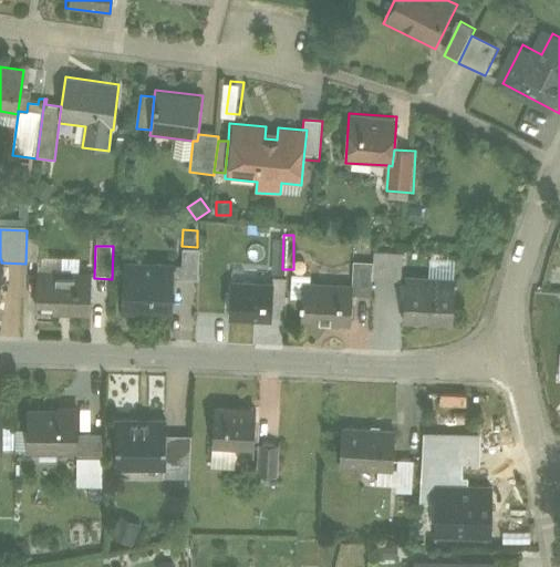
[(436,253),(434,271),(458,276),(460,256),(436,253)]
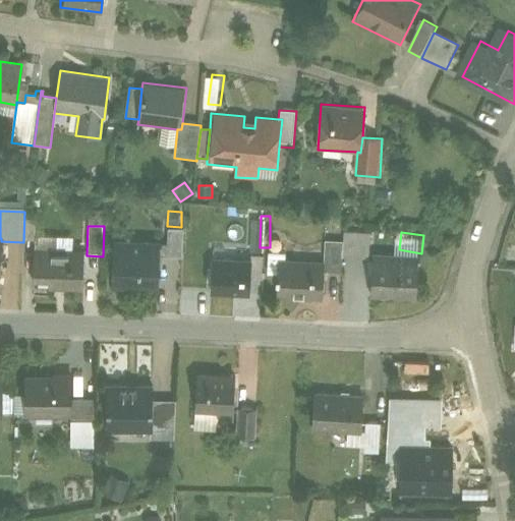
[(344,240),(343,258),(369,259),(370,233),(344,233),(344,240)]
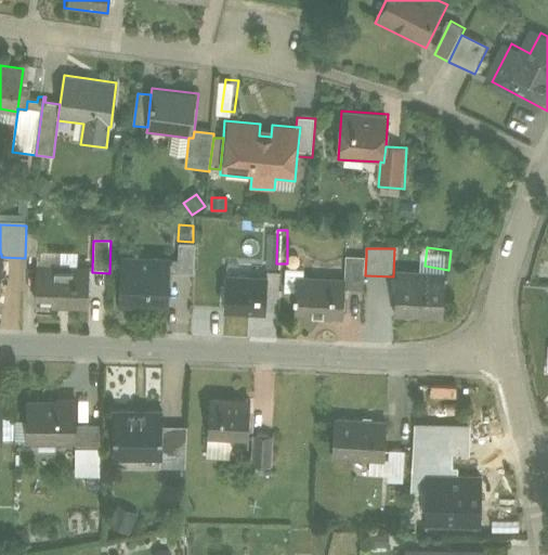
[(170,261),(169,274),(196,274),(196,252),(181,252),(181,261),(170,261)]
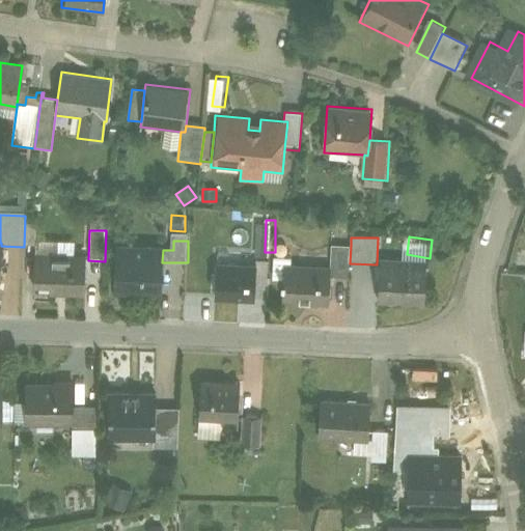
[(330,267),(330,278),(350,278),(350,263),(351,245),(330,245),(330,267)]
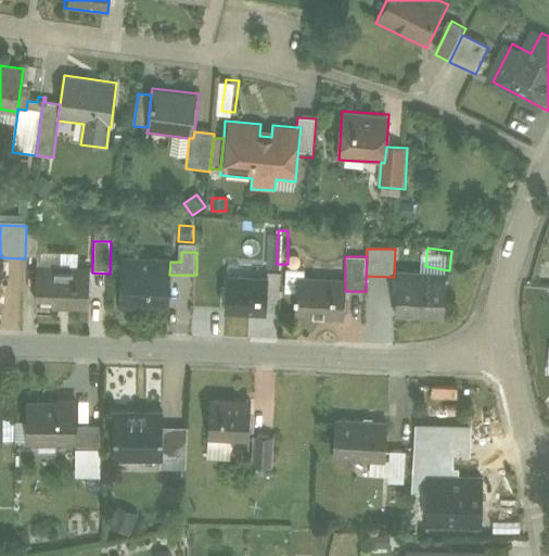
[(119,307),(169,308),(169,275),(170,262),(170,258),(120,257),(119,307)]
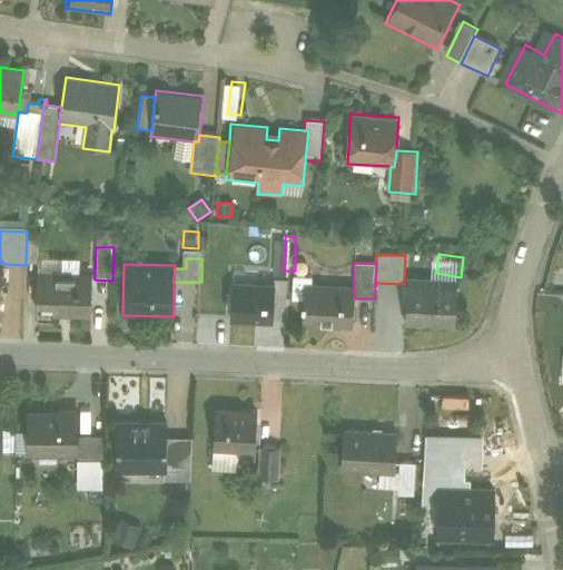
[(90,318),(91,274),(40,273),(39,317),(90,318)]
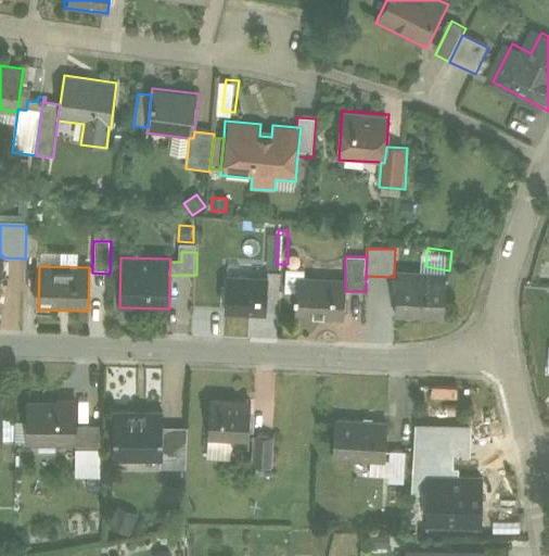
[(298,303),(299,278),(305,278),(305,270),(284,269),(284,274),(283,302),(298,303)]
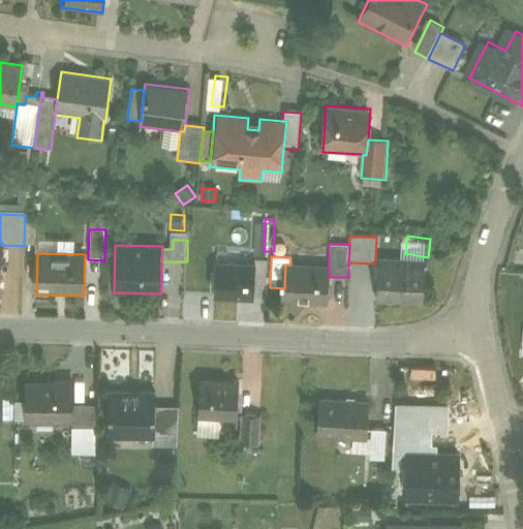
[(376,305),(423,307),(426,261),(379,258),(376,305)]
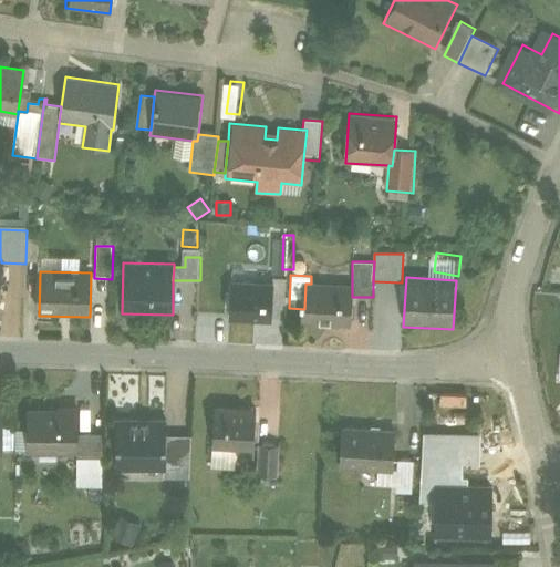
[(272,308),(289,308),(290,279),(272,279),(272,285),(272,308)]
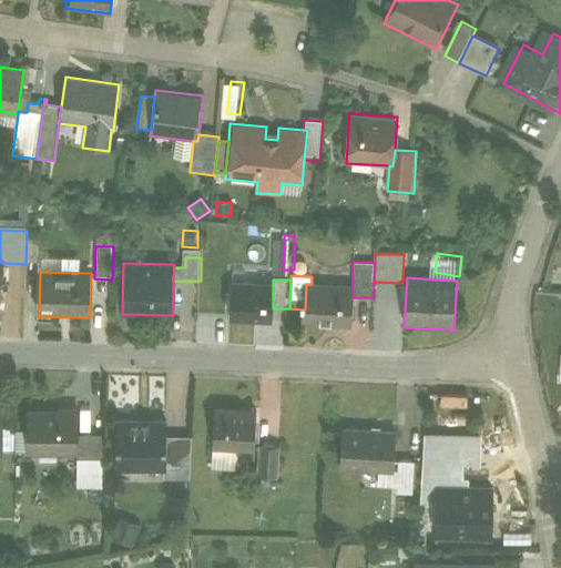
[(273,308),(273,285),(232,284),(231,325),(272,326),(273,308)]
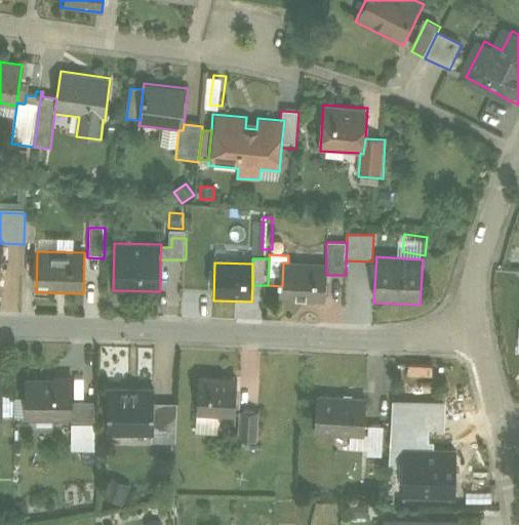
[(282,286),(282,303),(325,304),(326,275),(326,264),(288,263),(283,263),(282,286)]
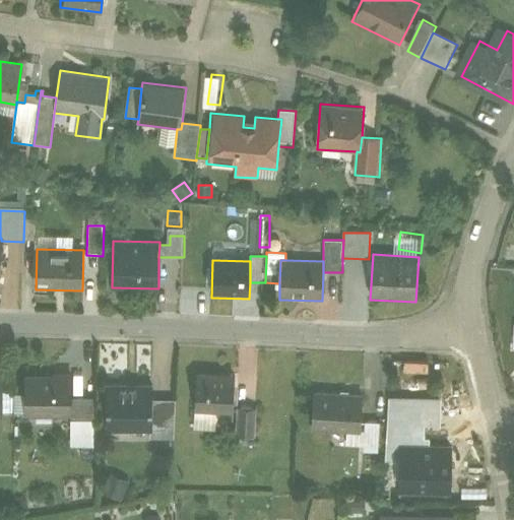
[(71,399),(72,373),(54,372),(54,376),(27,376),(26,418),(71,418),(71,399)]
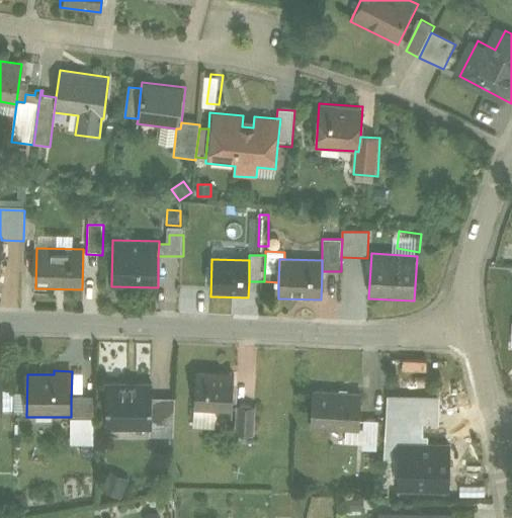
[(232,412),(233,374),(196,372),(194,410),(232,412)]
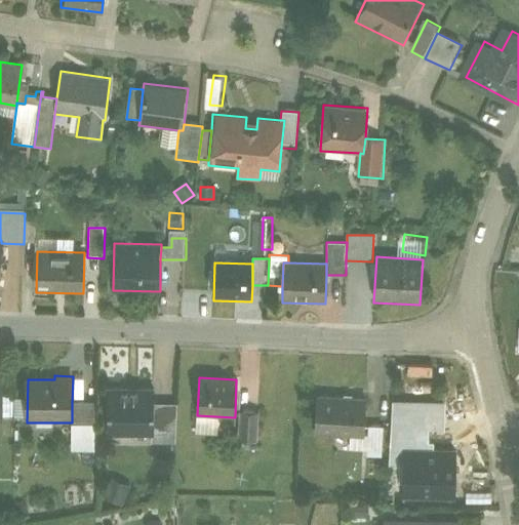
[(153,391),(108,391),(109,437),(153,437),(153,405),(153,391)]
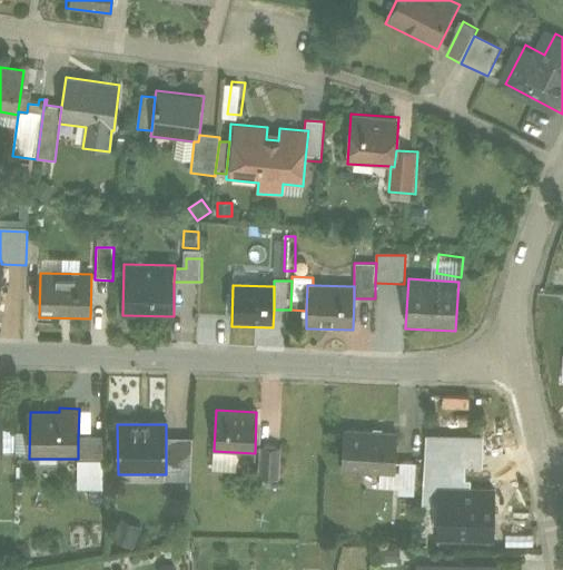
[(395,464),(396,434),(344,432),(342,473),(394,475),(394,468),(395,464)]
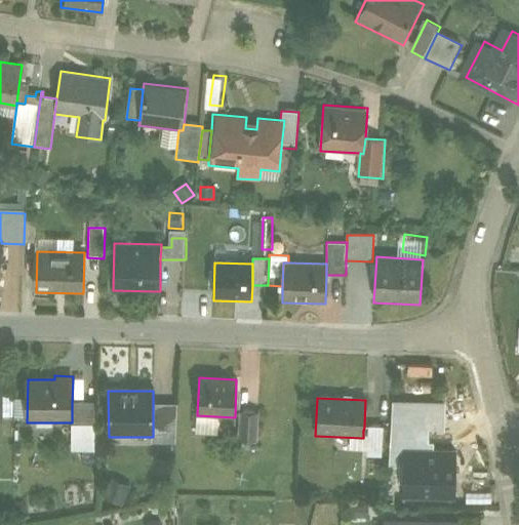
[(95,403),(72,403),(72,422),(72,427),(95,427),(95,403)]
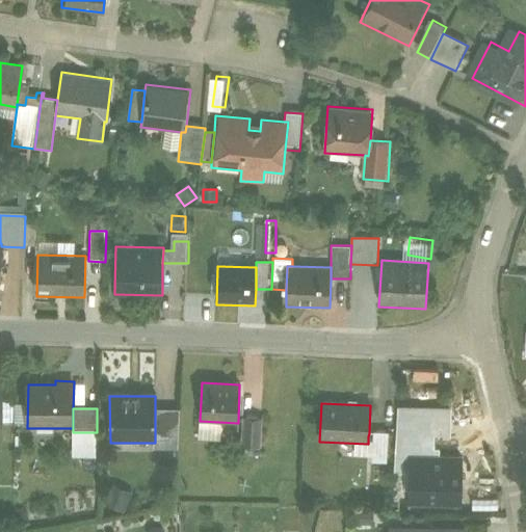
[(155,410),(155,443),(155,449),(178,449),(180,410),(155,410)]
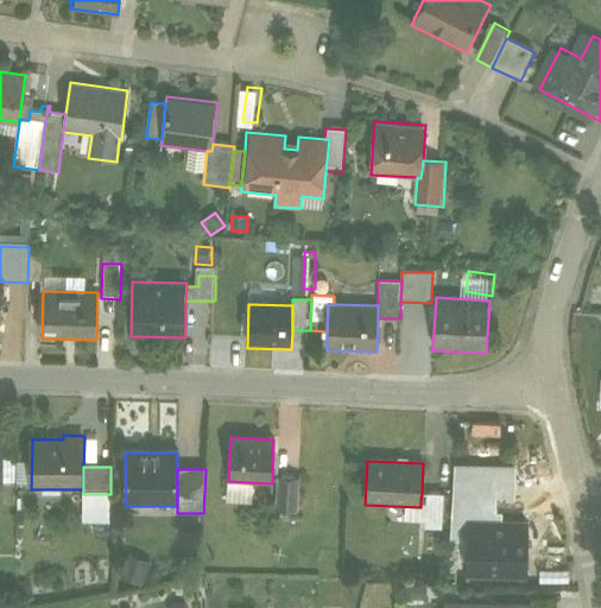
[(302,481),(278,480),(277,513),(301,514),(302,481)]
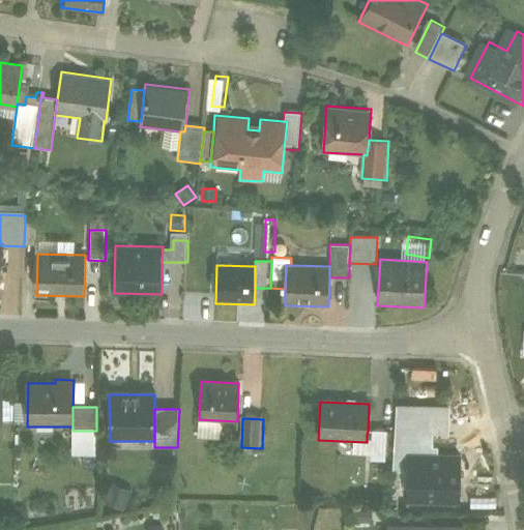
[(409,453),(428,454),(428,431),(395,430),(394,453),(409,453)]
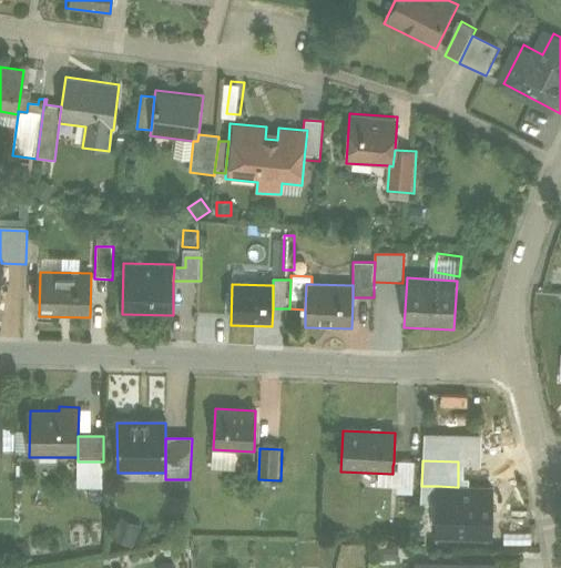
[(394,463),(393,466),(397,467),(396,495),(414,496),(416,464),(394,463)]
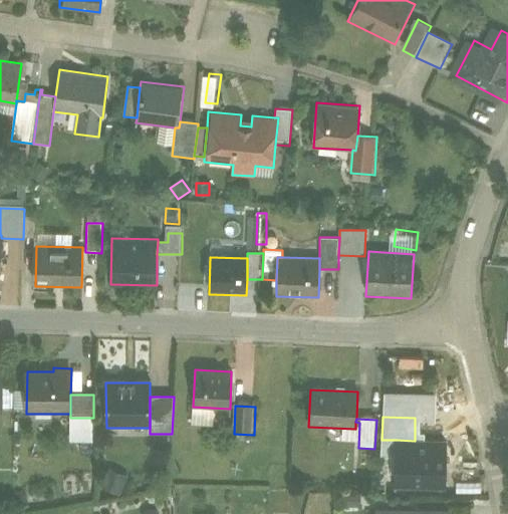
[(445,491),(446,442),(415,441),(397,440),(396,490),(445,491)]
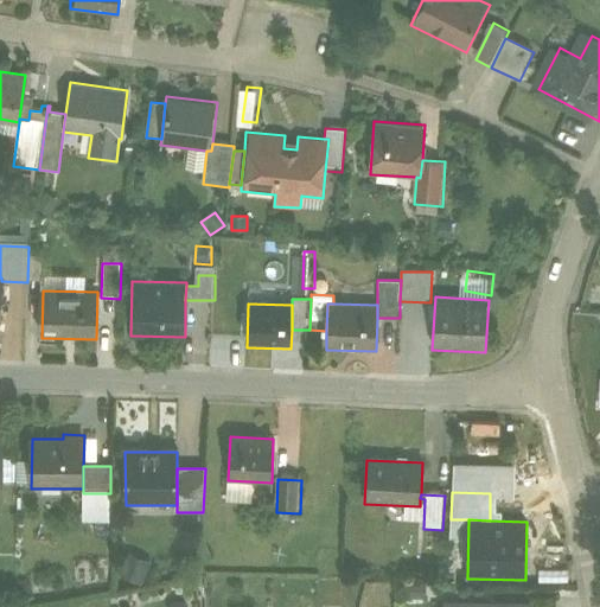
[(460,569),(447,568),(446,586),(459,587),(460,569)]
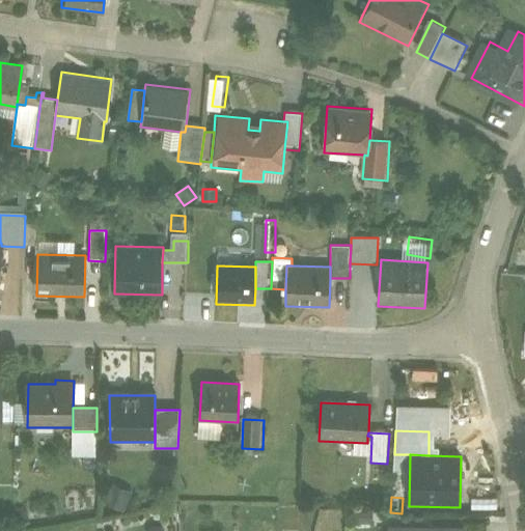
[(371,525),(371,512),(356,512),(356,525),(371,525)]
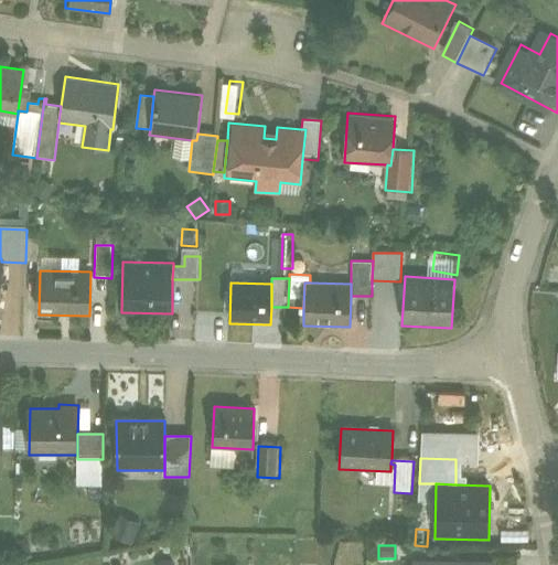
[(157,561),(154,547),(142,550),(145,563),(157,561)]
